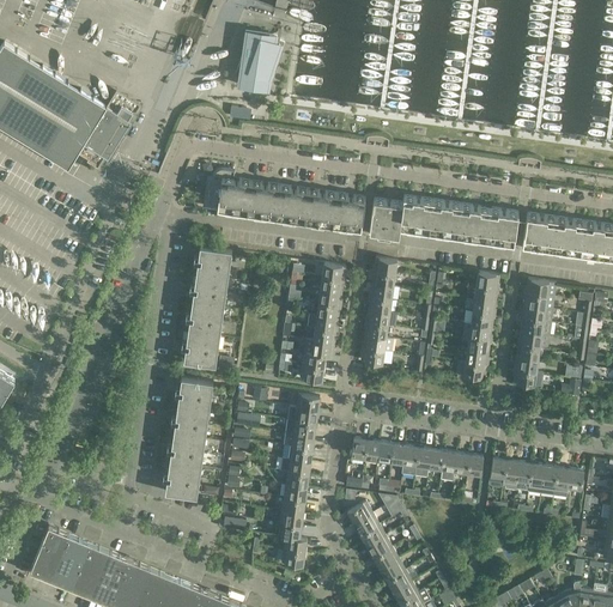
[(196,50),(201,30),(188,28),(183,47),(196,50)]
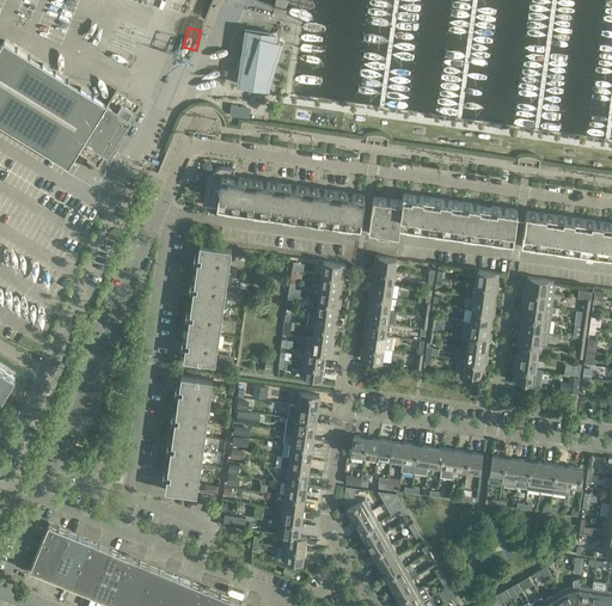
[(243,73),(238,86),(243,87),(265,91),(265,90),(269,91),(283,49),(273,46),(273,42),(265,41),(267,37),(245,35),(243,50),(246,50),(244,66),(244,65),(242,72),(243,73)]
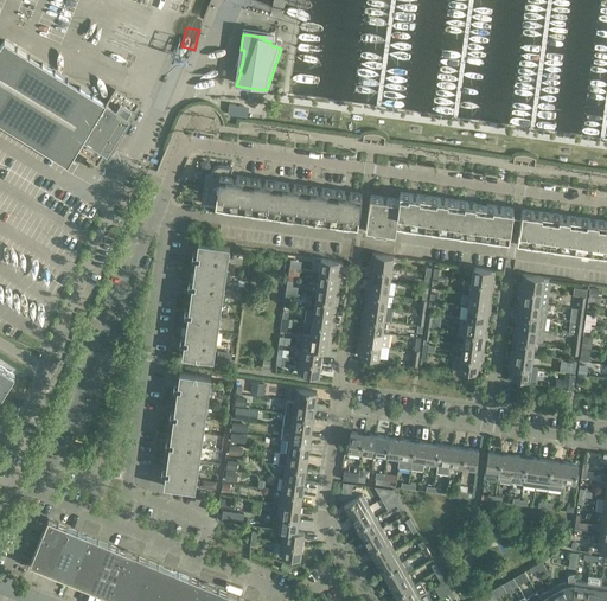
[(4,45),(0,51),(0,128),(68,170),(77,155),(88,161),(85,164),(97,171),(132,115),(120,108),(116,115),(113,114),(112,116),(104,112),(106,109),(4,45)]
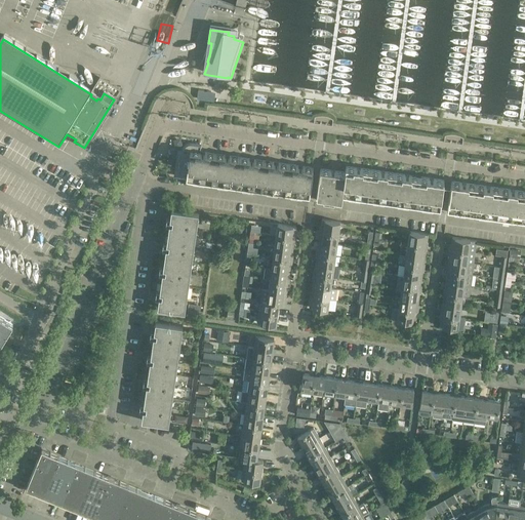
[(140,133),(148,114),(143,113),(135,131),(140,133)]
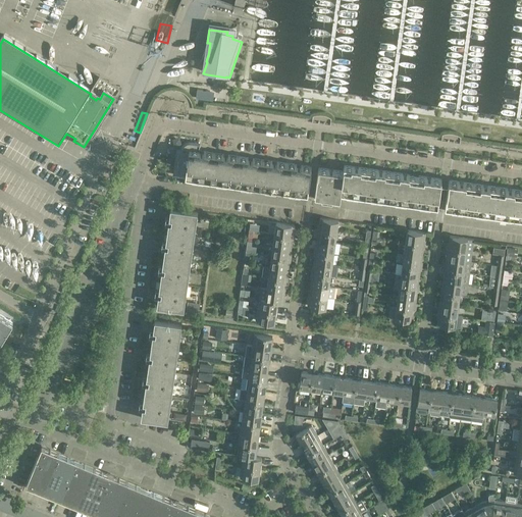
[(131,137),(131,138),(124,135),(119,147),(134,153),(139,140),(131,137)]
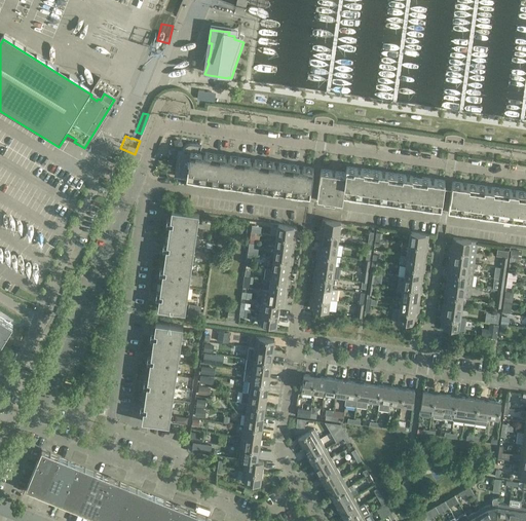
[(213,178),(214,169),(215,159),(199,157),(200,151),(191,150),(188,150),(186,152),(184,155),(183,164),(179,164),(177,180),(187,181),(186,186),(199,188),(199,185),(212,187),(213,178)]
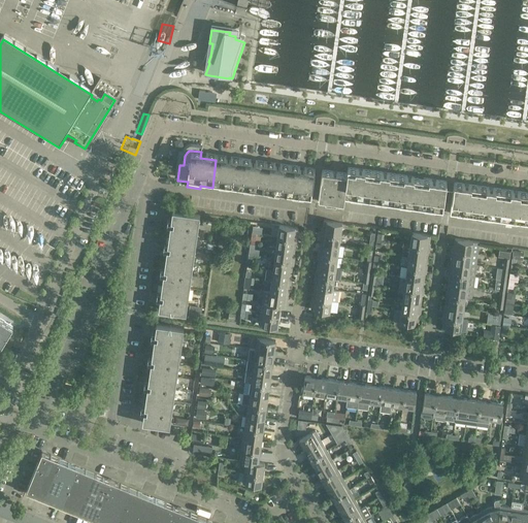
[(216,160),(215,169),(213,178),(212,188),(237,191),(240,163),(216,160)]
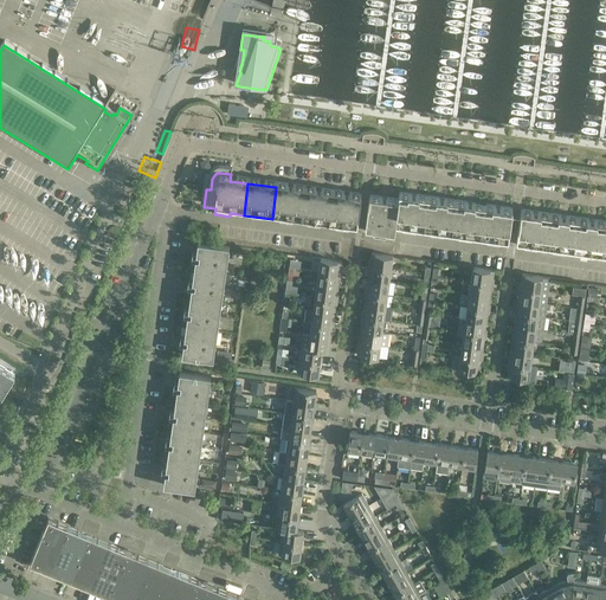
[(301,223),(302,212),(304,192),(276,187),(272,219),(301,223)]
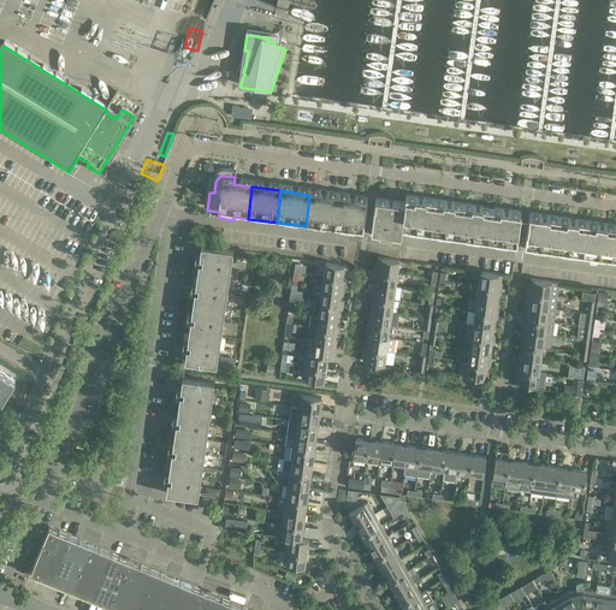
[(309,195),(307,215),(306,226),(333,231),(338,199),(309,195)]
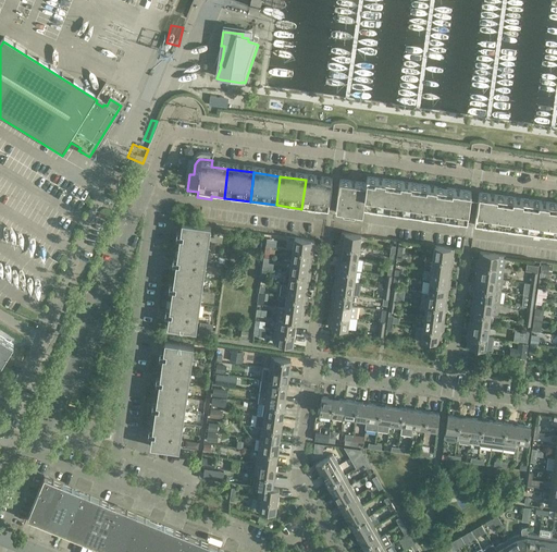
[(327,216),(331,193),(332,183),(306,180),(301,209),(314,210),(313,215),(327,216)]
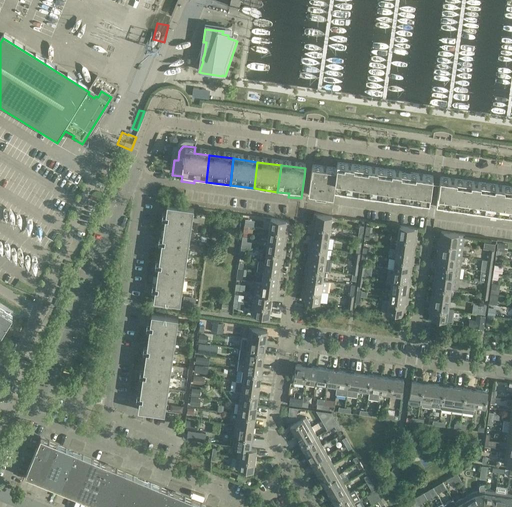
[(336,173),(333,193),(333,194),(334,194),(357,197),(361,170),(337,167),(336,173)]
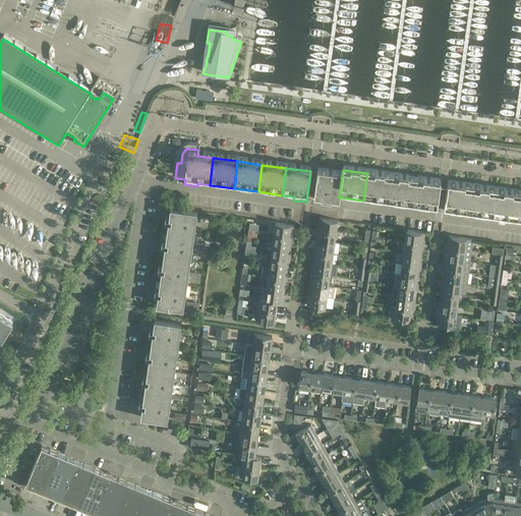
[(339,197),(339,196),(342,176),(317,172),(313,203),(339,207),(340,197),(339,197)]
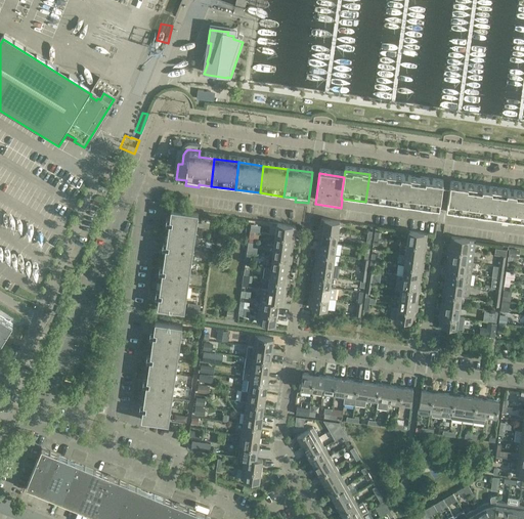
[(390,205),(393,187),(394,178),(369,174),(365,202),(390,205)]
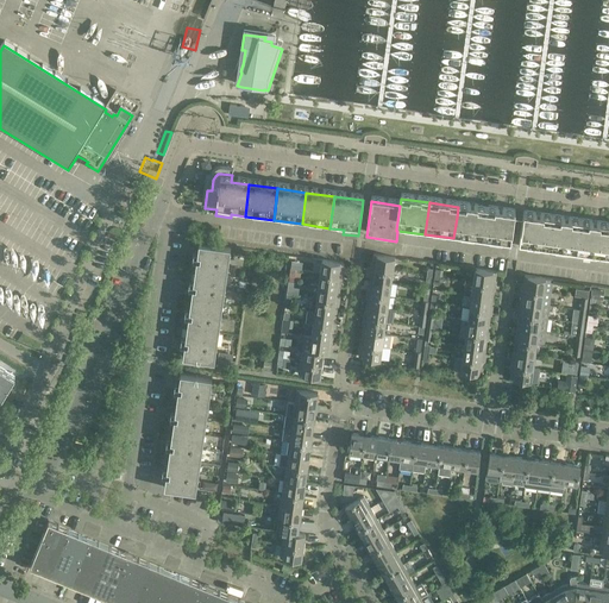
[(482,243),(485,221),(487,211),(458,207),(457,218),(453,238),(482,243)]
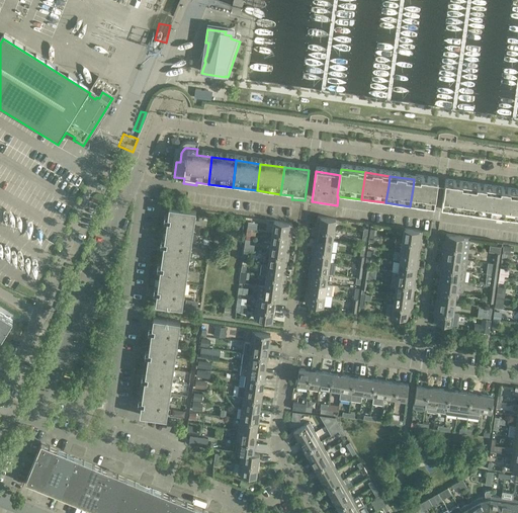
[(434,209),(437,191),(438,183),(414,179),(413,188),(410,206),(434,209)]
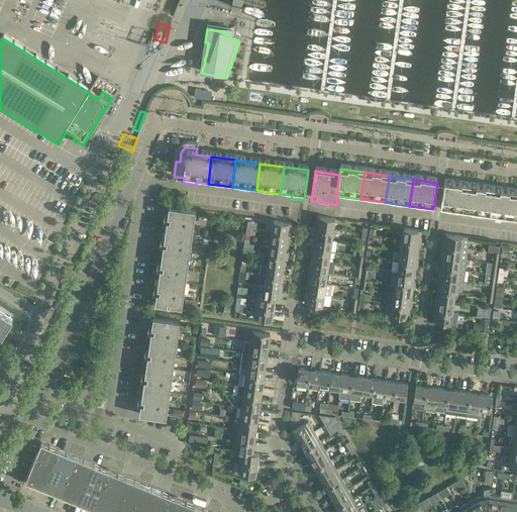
[(464,214),(468,196),(469,187),(444,184),(440,210),(464,214)]
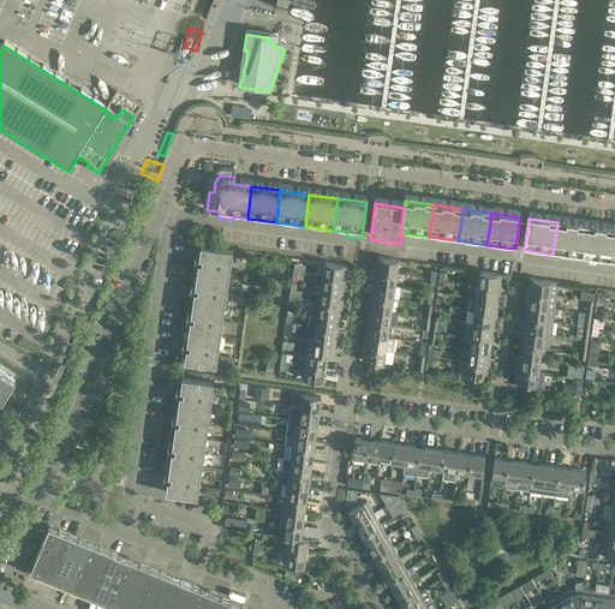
[(581,258),(585,237),(586,226),(557,222),(556,233),(553,255),(581,258)]
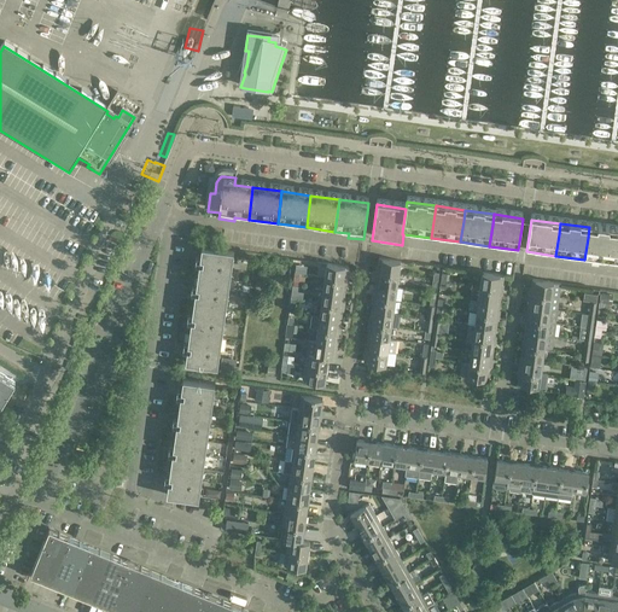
[(613,263),(614,254),(617,232),(589,227),(588,238),(584,260),(613,263)]
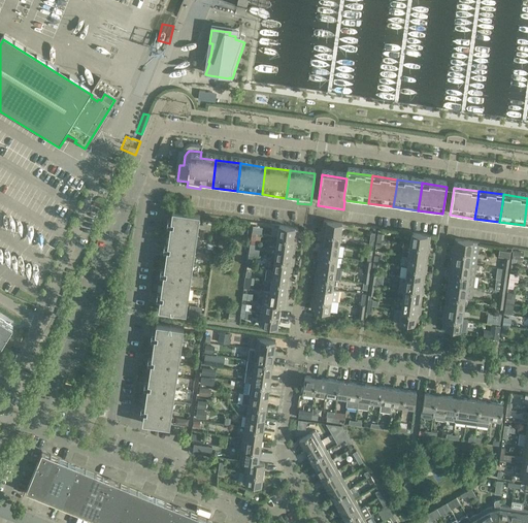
[(200,219),(182,217),(172,215),(169,239),(196,243),(200,219)]
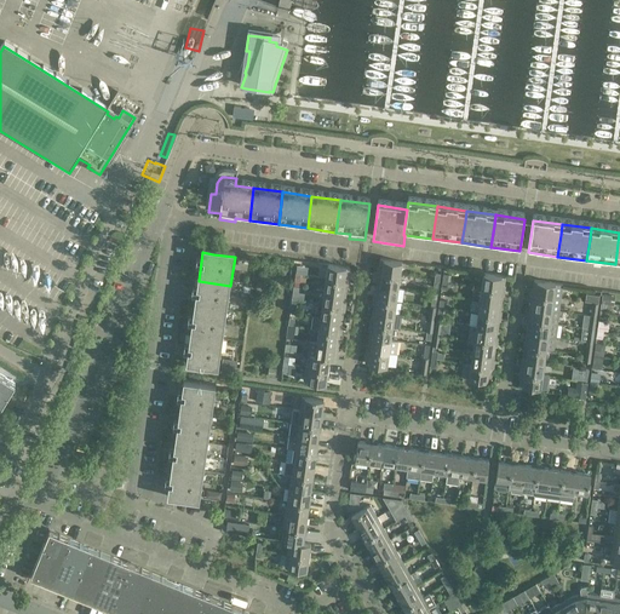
[(402,268),(380,264),(378,277),(400,281),(402,268)]
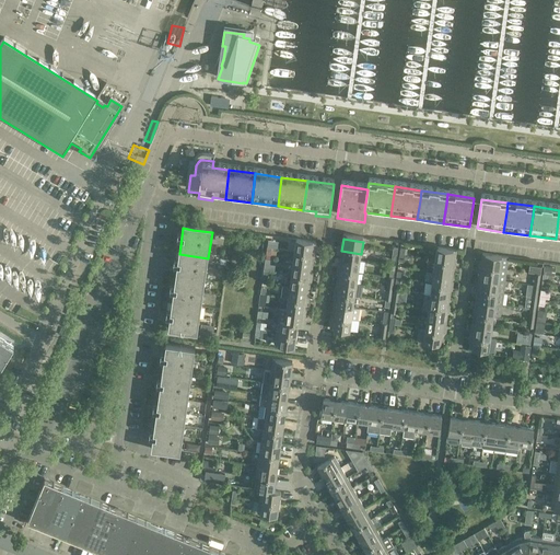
[(296,244),(294,256),(314,259),(316,246),(296,244)]
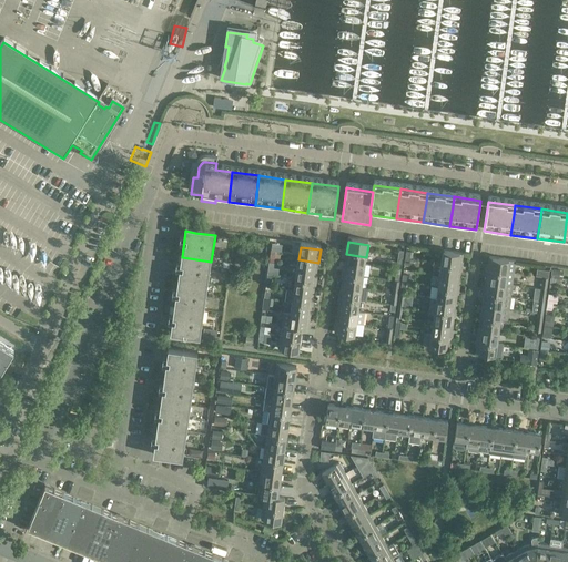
[(345,266),(365,268),(366,257),(346,254),(345,266)]
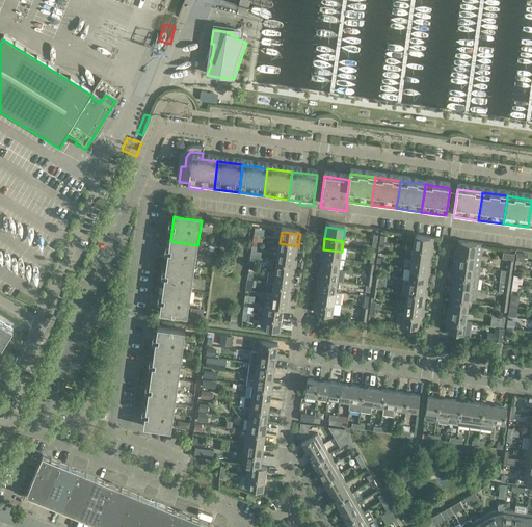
[(415,239),(414,251),(431,254),(433,242),(415,239)]
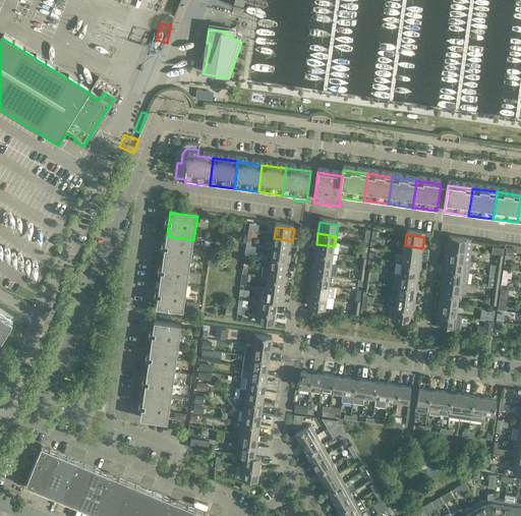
[(167,236),(163,261),(190,265),(193,240),(167,236)]
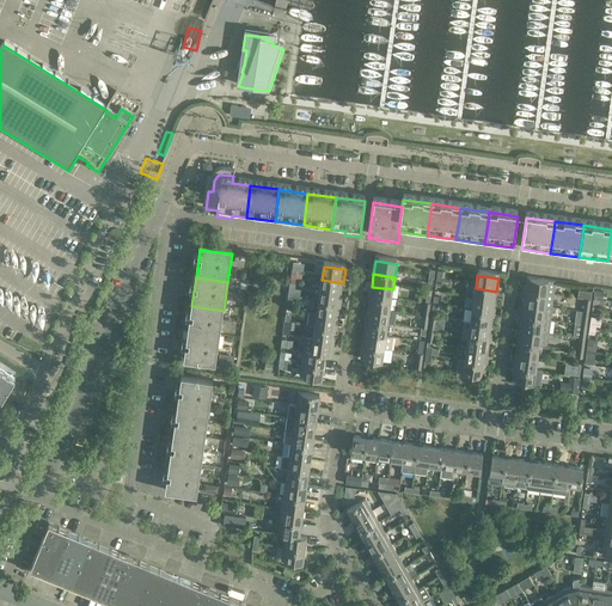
[(312,289),(312,292),(320,293),(341,295),(343,283),(322,280),(320,291),(312,289)]
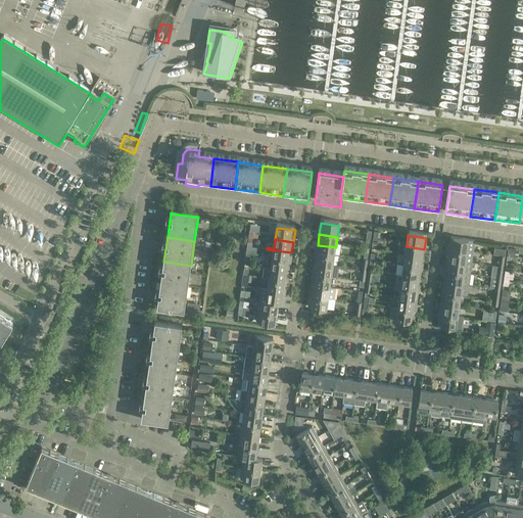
[(450,241),(448,252),(467,255),(469,244),(450,241)]
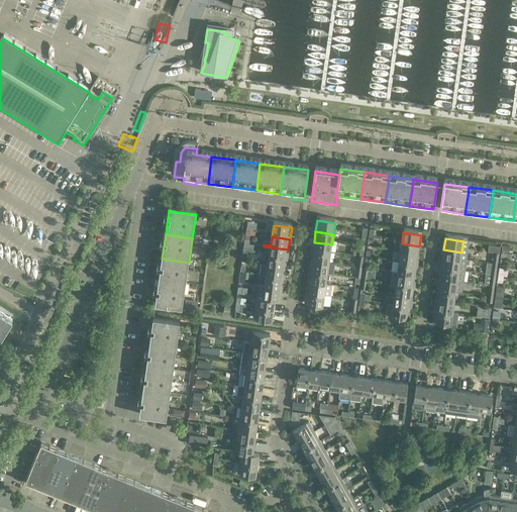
[(330,256),(332,244),(314,242),(312,252),(330,256)]
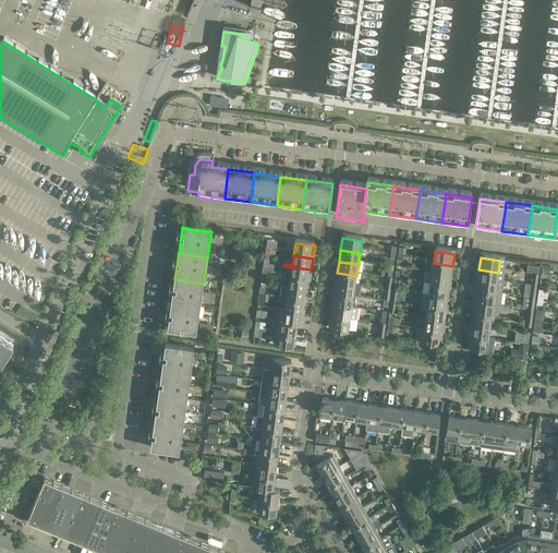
[(434,263),(432,275),(451,278),(452,266),(434,263)]
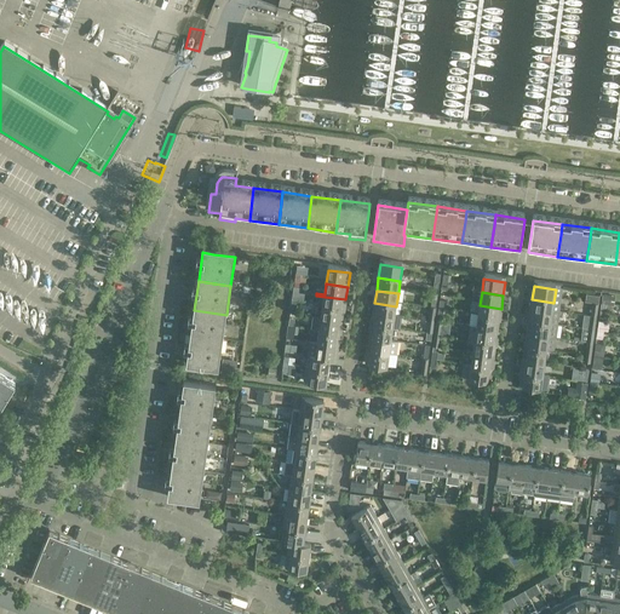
[(322,310),(344,313),(345,299),(325,297),(322,310)]
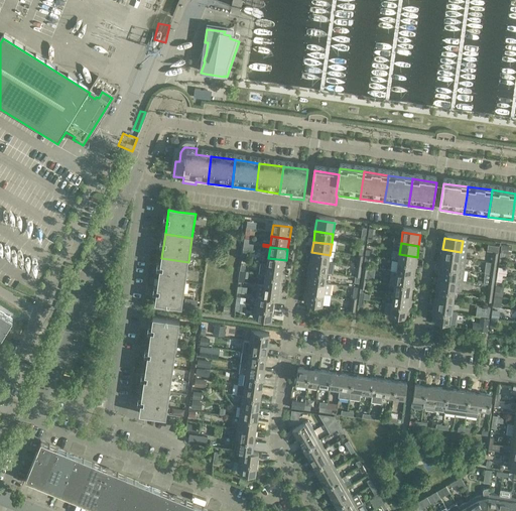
[(466,263),(468,253),(461,252),(442,249),(441,260),(466,263)]
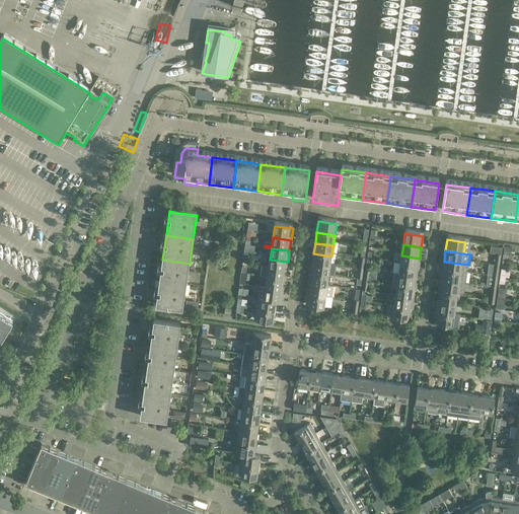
[(503,259),(504,259),(508,260),(514,261),(515,252),(505,251),(503,259)]
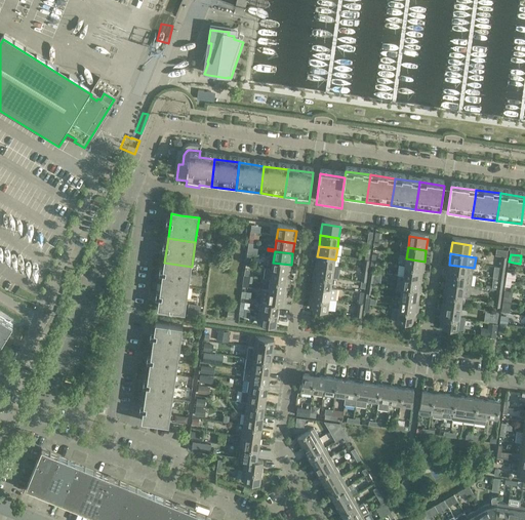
[(316,268),(333,271),(335,260),(317,256),(316,268)]
